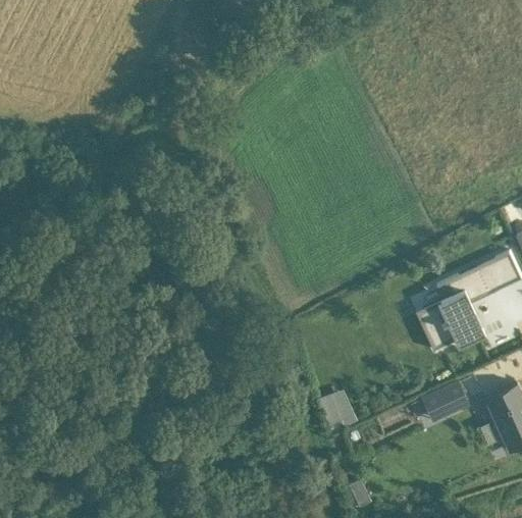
[(254,16),(244,5),(230,17),(241,29),(254,16)]
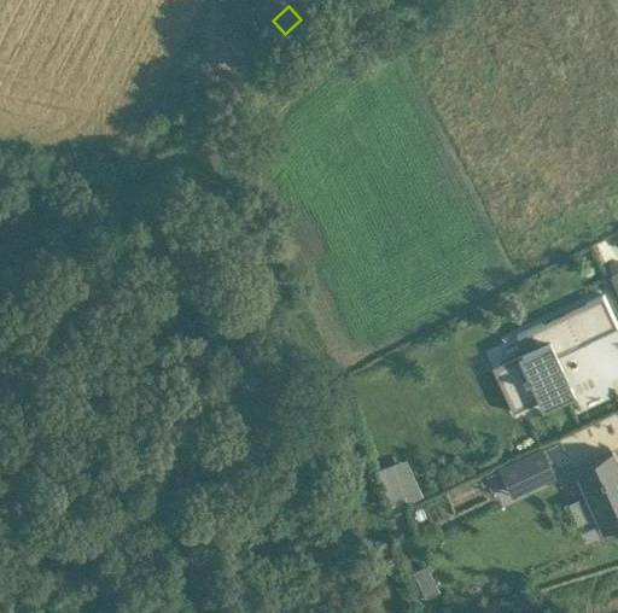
[(587,307),(601,338),(617,331),(617,328),(604,298),(587,307)]
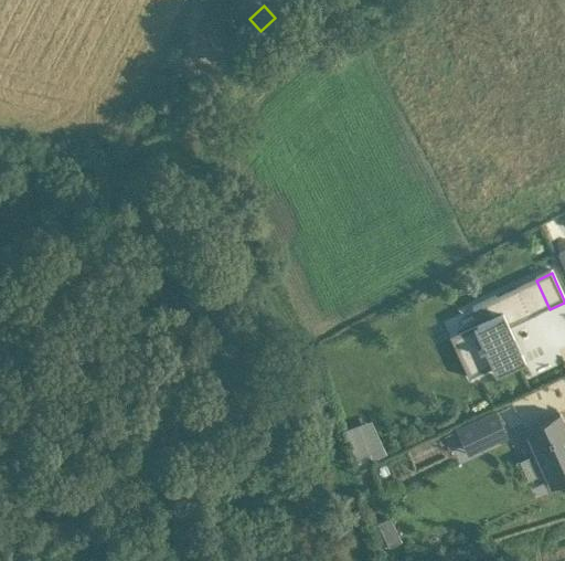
[(468,380),(491,370),(494,378),(524,363),(509,329),(526,320),(513,290),(471,310),(472,311),(481,308),(488,321),(457,335),(458,338),(462,336),(470,353),(460,358),(469,377),(467,378),(468,380)]
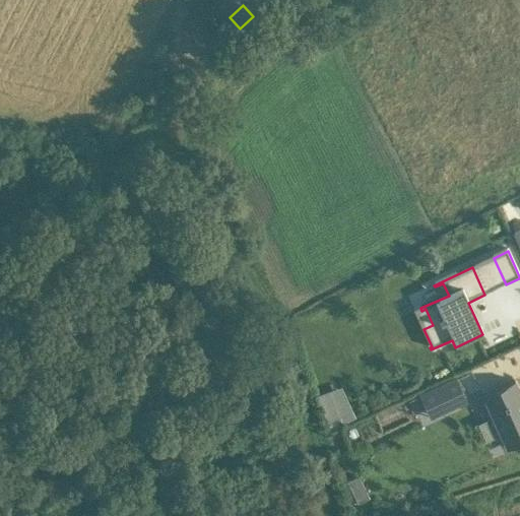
[(419,398),(428,417),(465,400),(456,381),(419,398)]
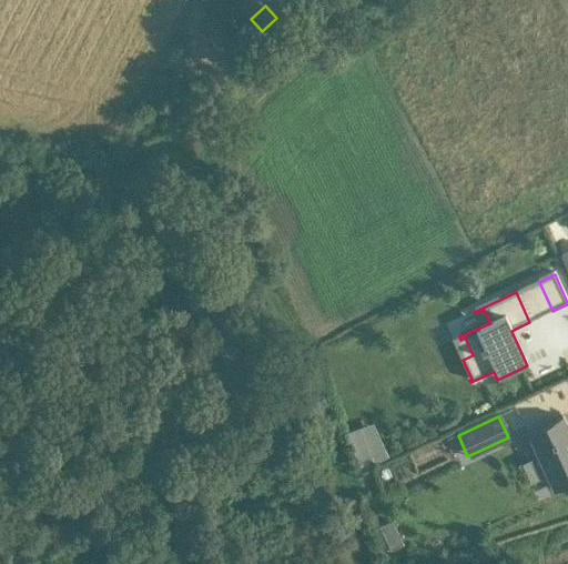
[(526,434),(554,493),(567,485),(567,432),(561,419),(526,434)]
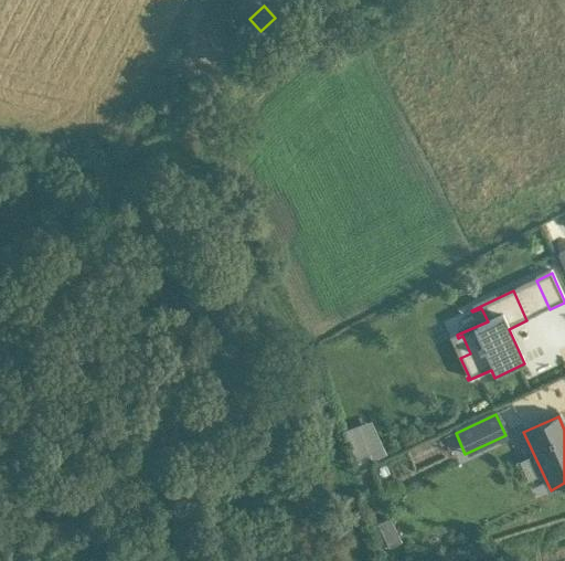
[(354,468),(370,462),(354,426),(340,432),(354,468)]
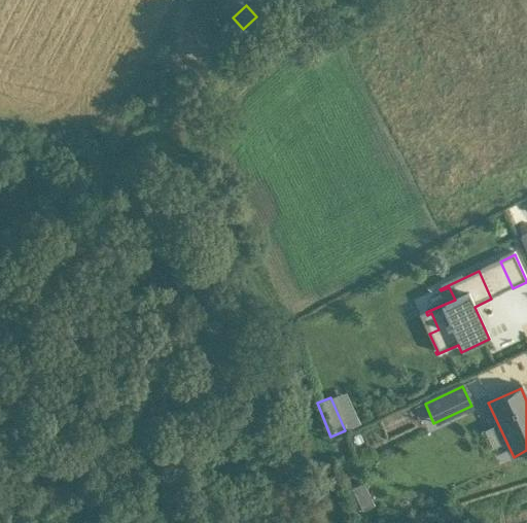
[(344,424),(346,428),(347,432),(360,426),(356,418),(344,424)]
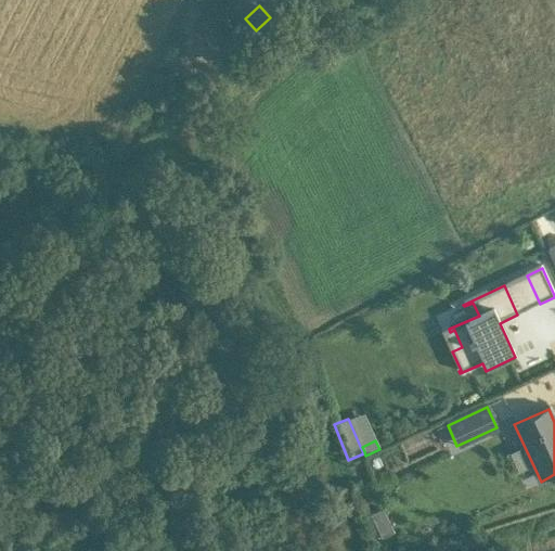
[(383,511),(371,516),(382,540),(394,535),(383,511)]
